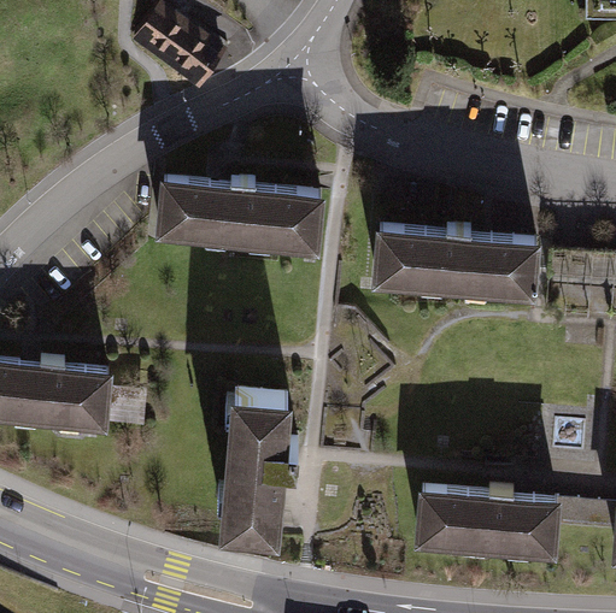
[(229,46),(163,0),(162,0),(134,41),(200,87),(229,46)]
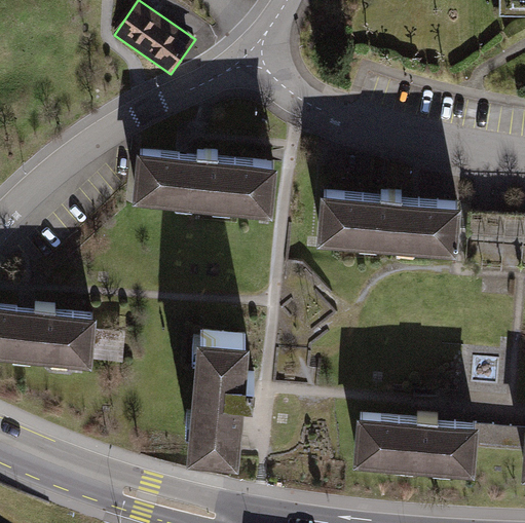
[(272,170),(151,158),(146,211),(267,223),(272,170)]
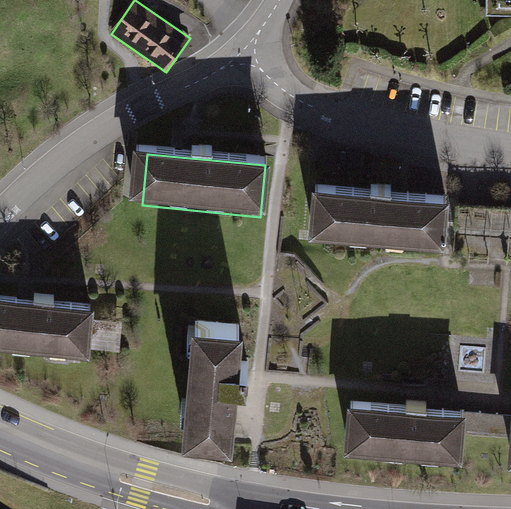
[(451,190),(313,179),(309,230),(447,241),(451,190)]
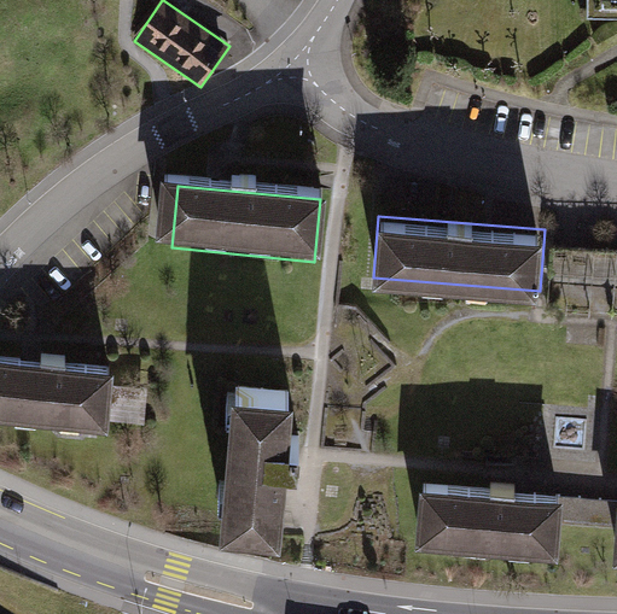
[(108,375),(0,362),(0,421),(102,433),(108,375)]
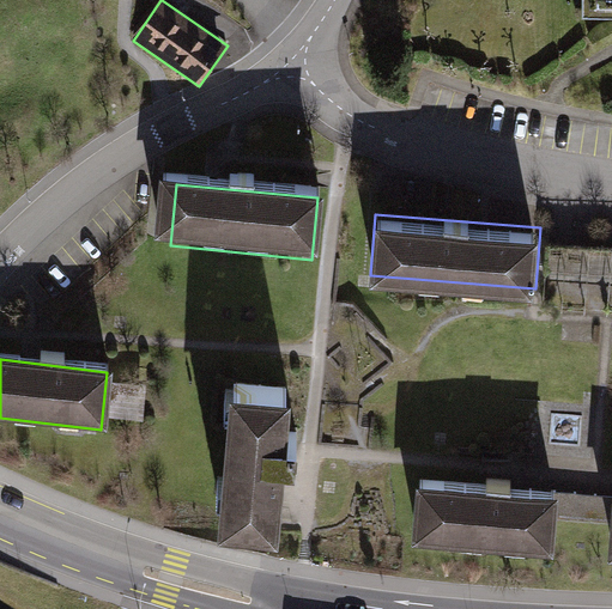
[(286,397),(222,393),(213,518),(212,528),(277,533),(278,523),(286,397)]
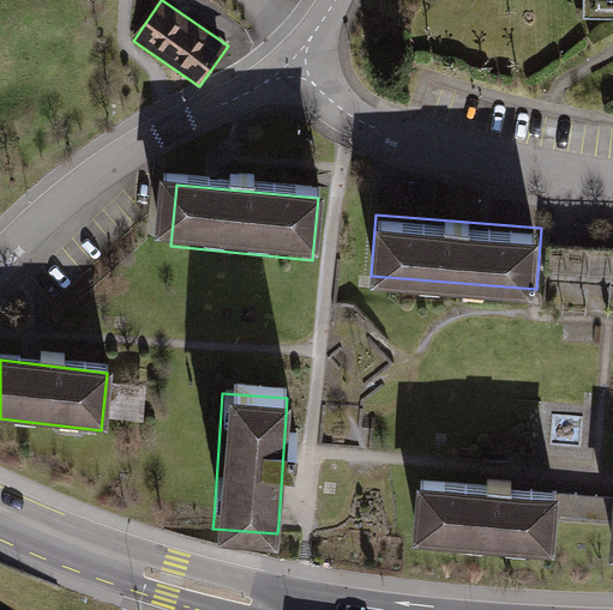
[(562,490),(420,478),(415,537),(557,549),(559,525),(562,495),(562,490)]
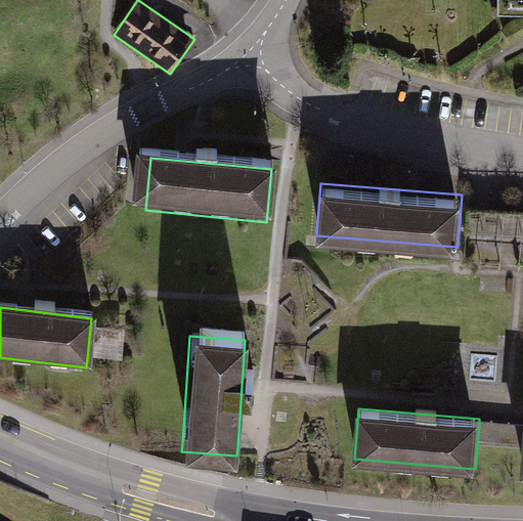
[(522,426),(479,423),(477,448),(522,451),(522,426)]
